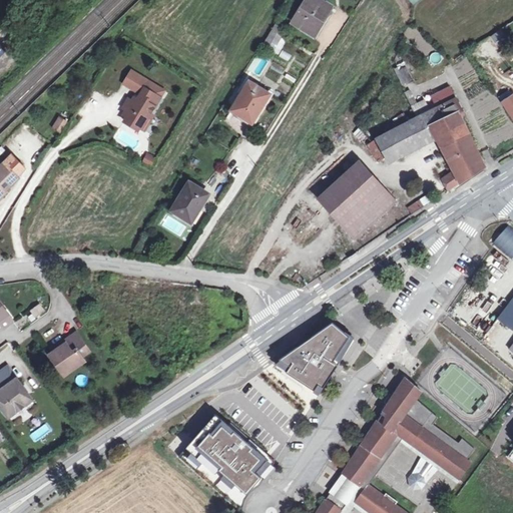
[(313,34),(330,7),(319,0),(305,0),(292,21),(313,34)]
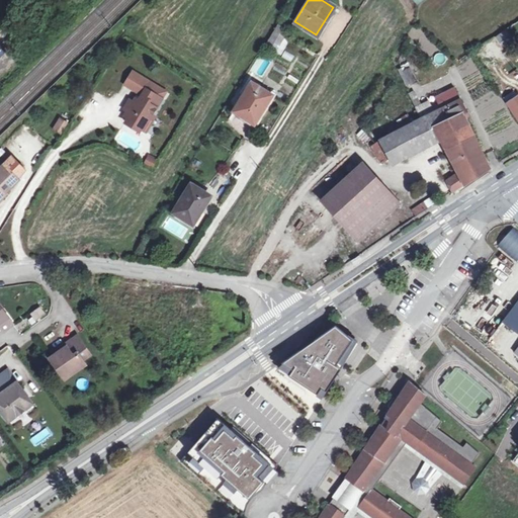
[(504,30),(495,36),(499,44),(509,37),(504,30)]
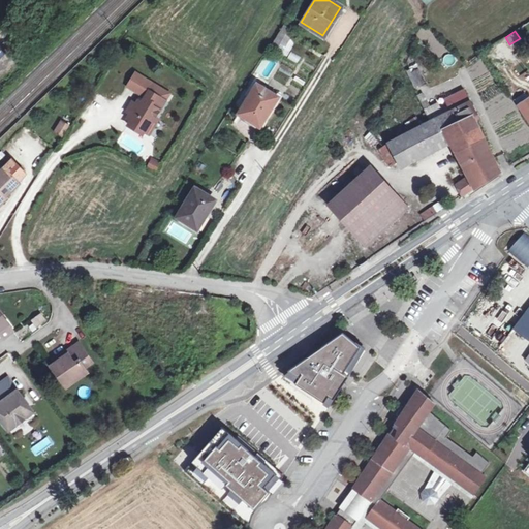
[(272,48),(280,52),(288,38),(280,33),(272,48)]
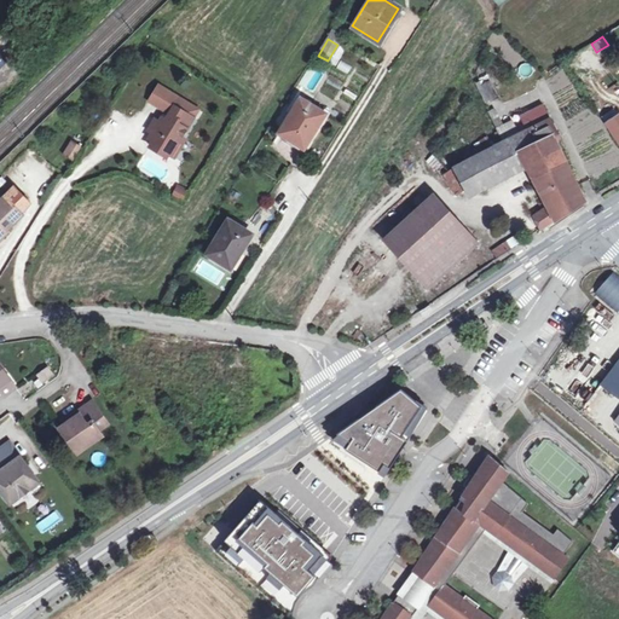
[(336,68),(347,74),(351,67),(340,61),(336,68)]
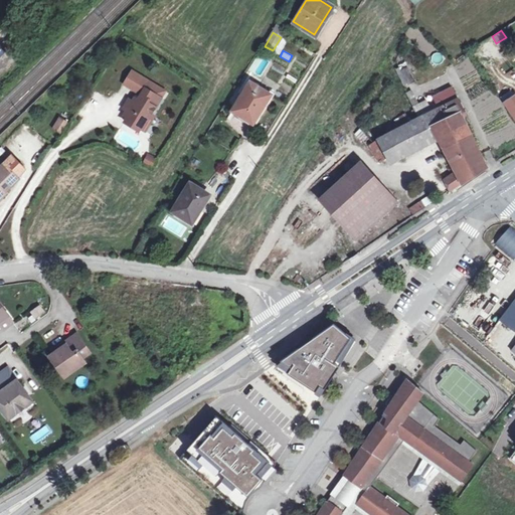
[(407,86),(415,81),(407,67),(400,70),(407,86)]
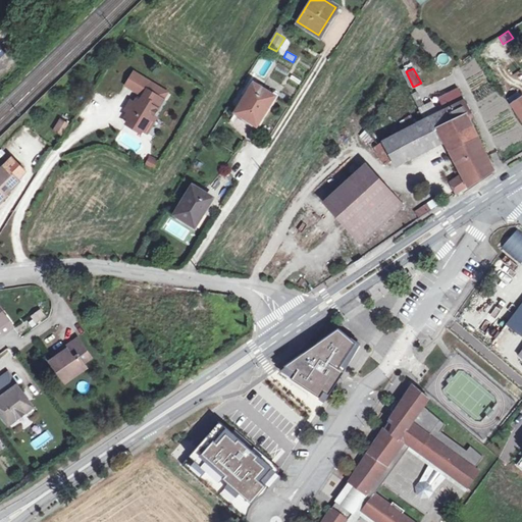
[(125,85),(143,95),(147,89),(163,98),(167,92),(134,71),(125,85)]
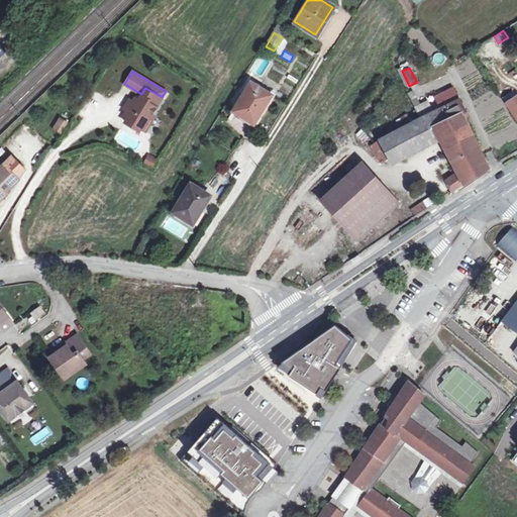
[(233,111),(253,123),(271,96),(251,83),(233,111)]
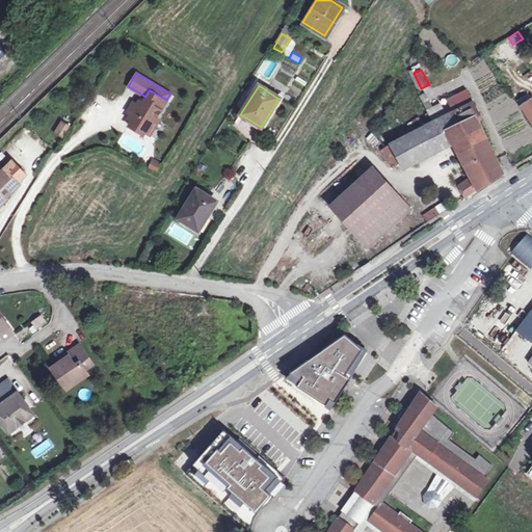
[(153,118),(156,118),(166,100),(150,90),(145,97),(141,104),(138,105),(133,102),(127,112),(134,116),(130,123),(144,132),(153,118)]
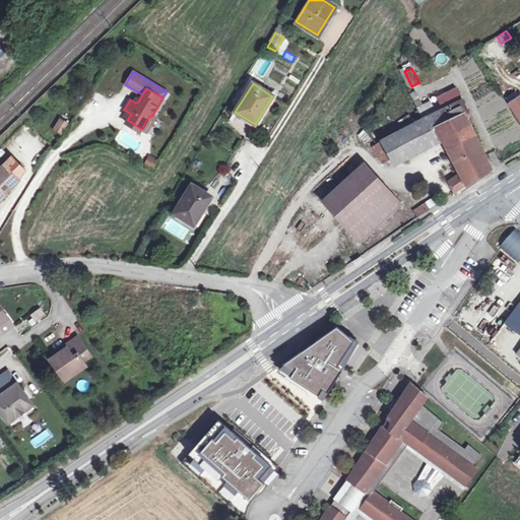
[(445,139),(446,140),(471,128),(465,117),(467,116),(468,115),(456,88),(438,98),(444,109),(444,110),(450,122),(440,127),(445,139)]
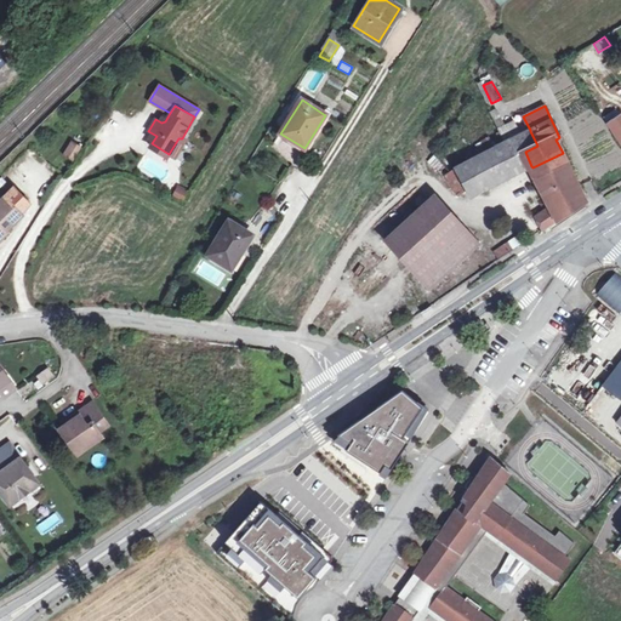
[(620,141),(620,114),(609,123),(620,141)]
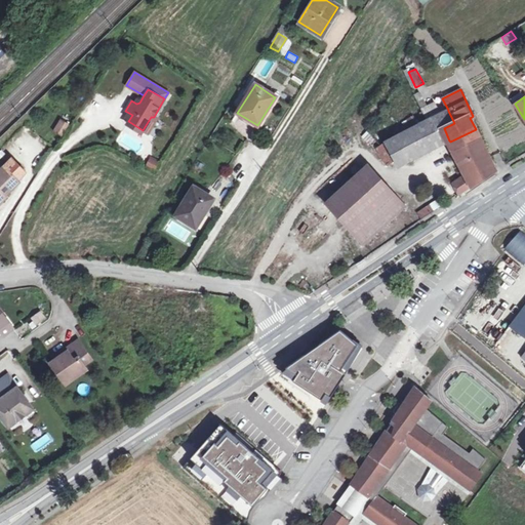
[(422,109),(429,121),(441,115),(435,103),(422,109)]
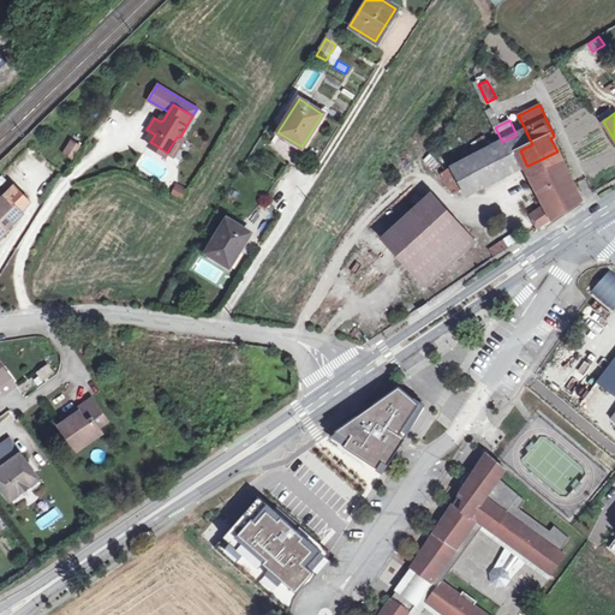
[(467,159),(482,186),(526,165),(520,150),(532,144),(525,130),(517,135),(502,142),(501,143),(500,142),(467,159)]
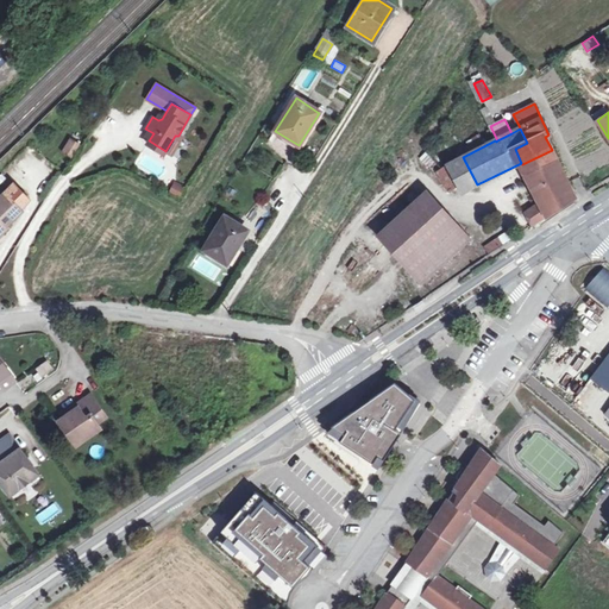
[(175,136),(165,151),(171,155),(182,138),(179,136),(175,136)]
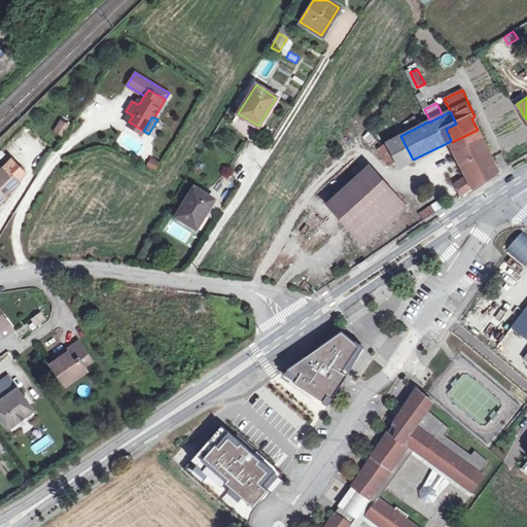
[(68,126),(61,121),(55,131),(63,136),(68,126)]
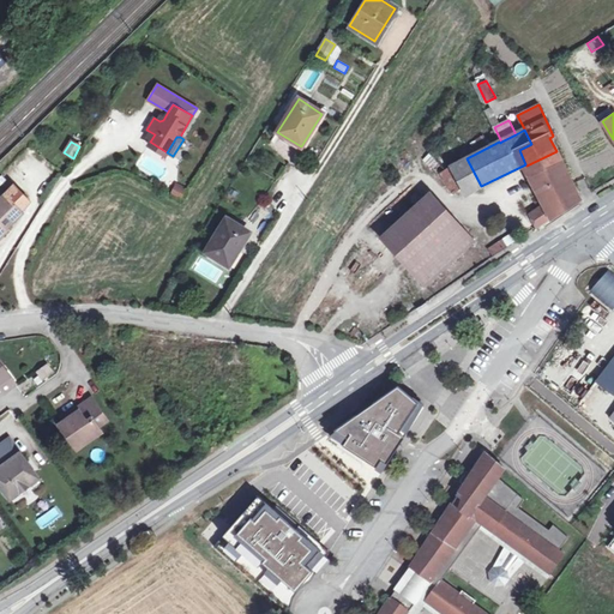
[(557,151),(527,166),(533,176),(560,158),(557,151)]
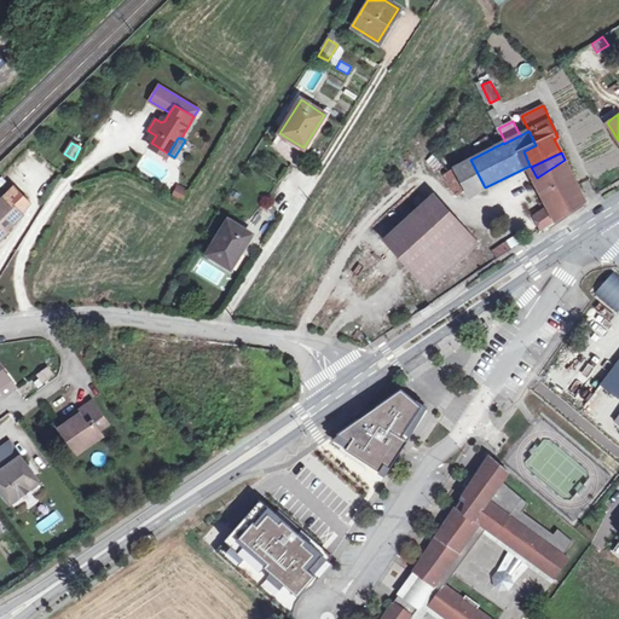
[(434,154),(427,158),(437,171),(443,165),(434,154)]
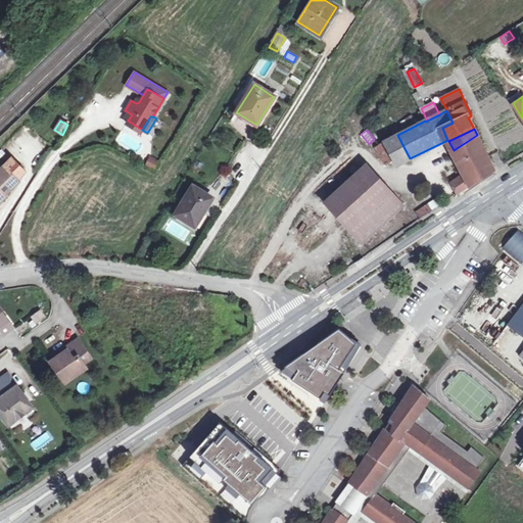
[(397,135),(384,141),(393,158),(396,165),(410,158),(397,135)]
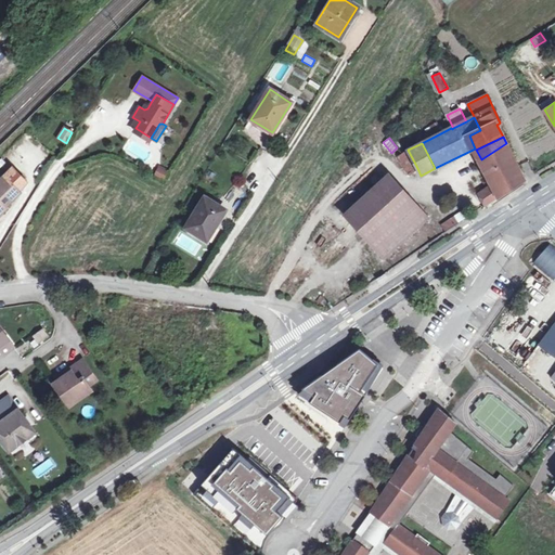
[(506,143),(481,159),(494,184),(479,194),(486,206),(510,190),(519,183),(524,181),(516,166),(506,143)]
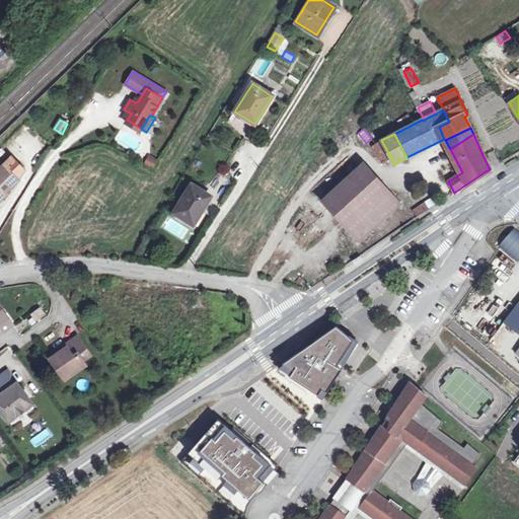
[(390,157),(381,140),(371,145),(382,162),(390,157)]
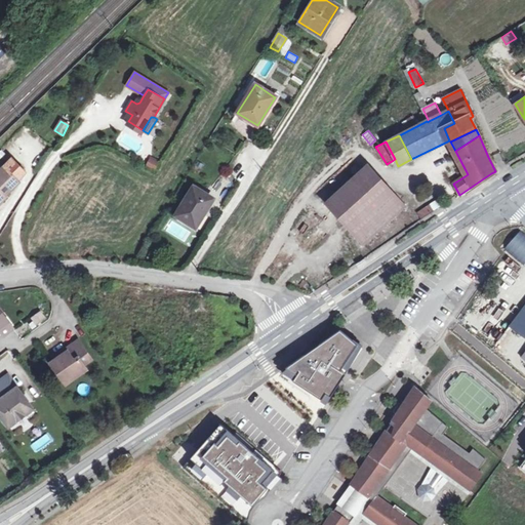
[(151,158),(147,165),(154,168),(157,162),(151,158)]
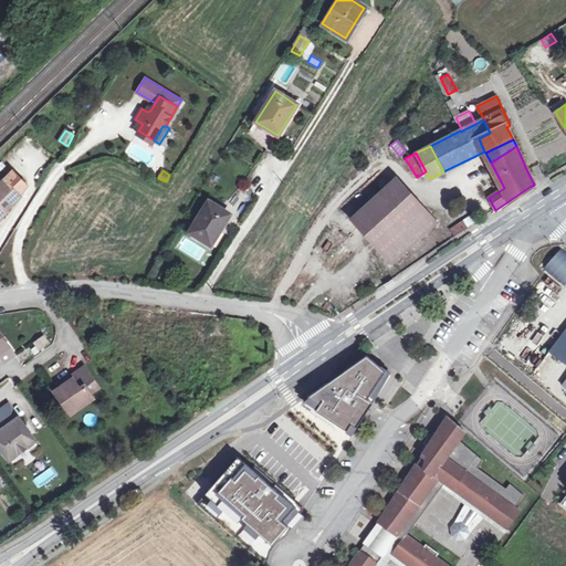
[(0,185),(0,219),(4,216),(1,212),(6,209),(7,210),(21,197),(18,192),(25,186),(13,173),(0,185)]
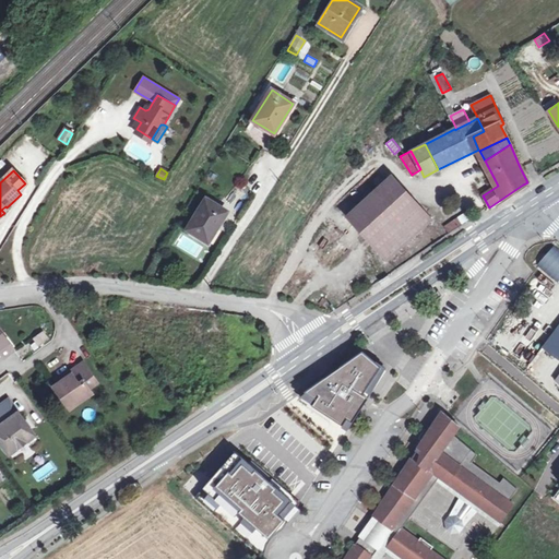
[(387,260),(430,221),(391,176),(365,200),(363,203),(347,217),(387,260)]
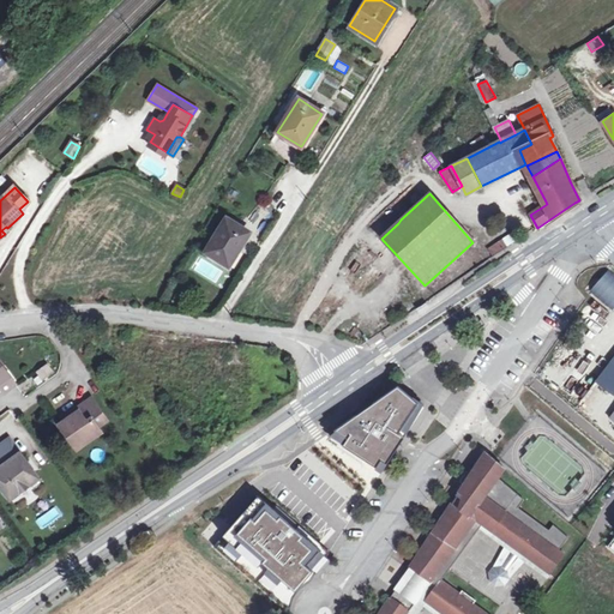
[(229,266),(250,233),(227,218),(206,252),(229,266)]
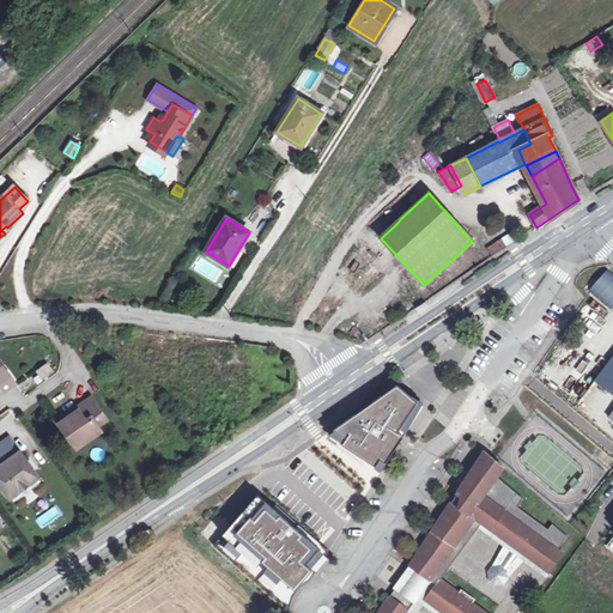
[(491,254),(515,240),(510,232),(486,247),(491,254)]
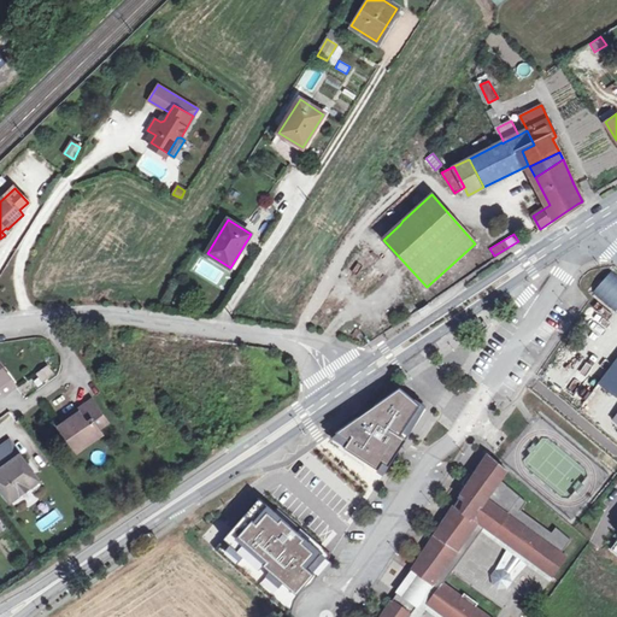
[(428,304),(419,310),(422,313),(430,307),(428,304)]
